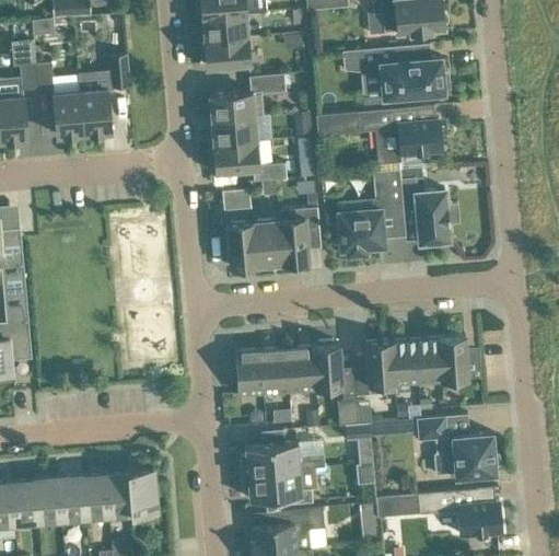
[(54,0),(55,19),(91,16),(89,0),(54,0)]
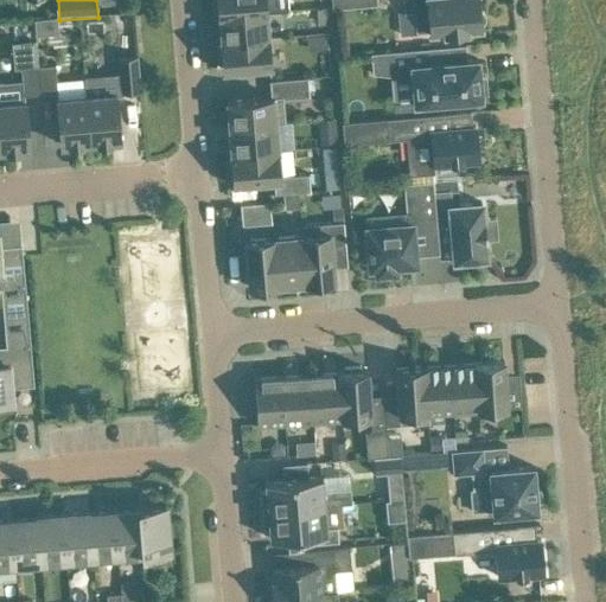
[(268,15),(266,0),(214,0),(215,14),(219,13),(219,20),(221,20),(268,15)]
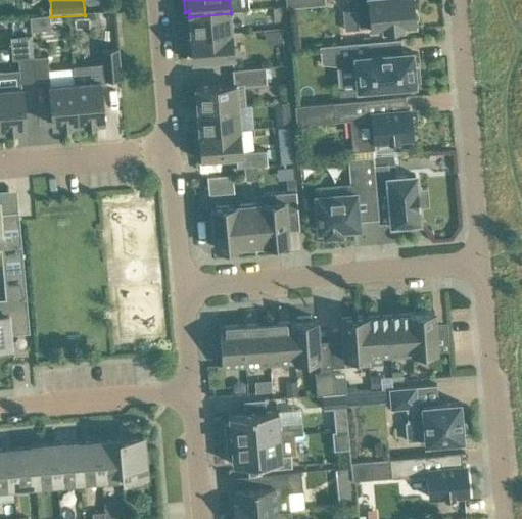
[(325,0),(286,0),(287,9),(326,6),(325,0)]
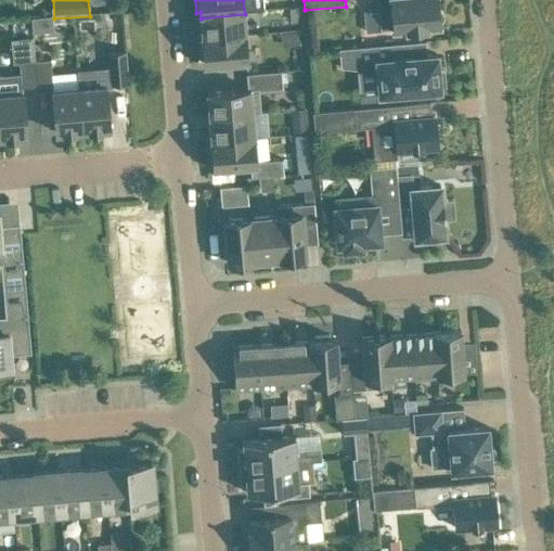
[(438,0),(370,0),(372,13),(366,14),(369,33),(393,30),(393,33),(407,30),(408,34),(427,31),(427,29),(441,27),(438,0)]
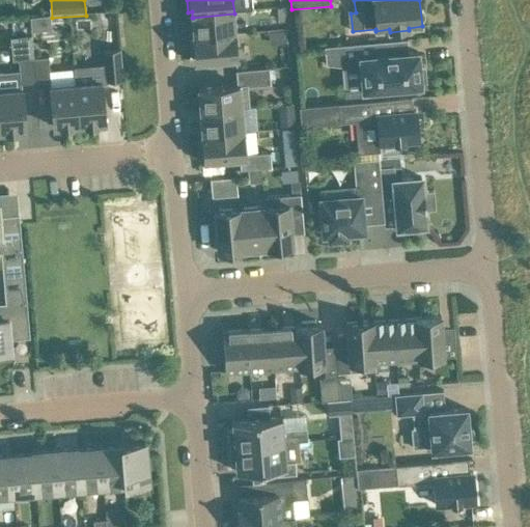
[(279,24),(291,23),(290,9),(279,10),(279,24)]
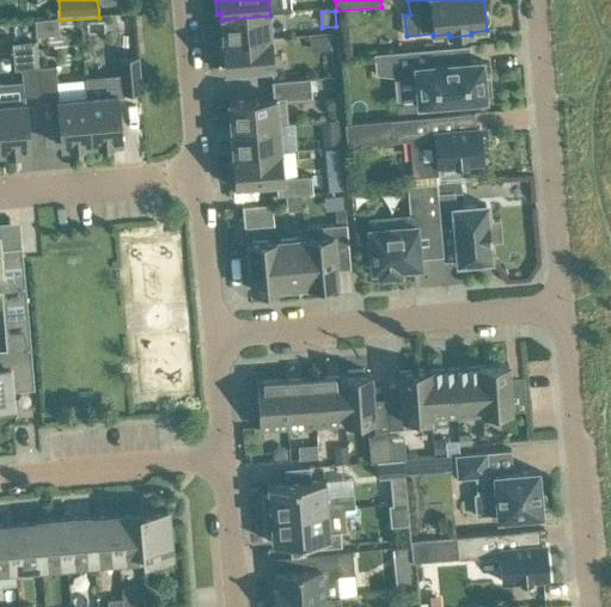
[(224,50),(274,46),(270,16),(222,20),(225,43),(224,44),(224,50)]
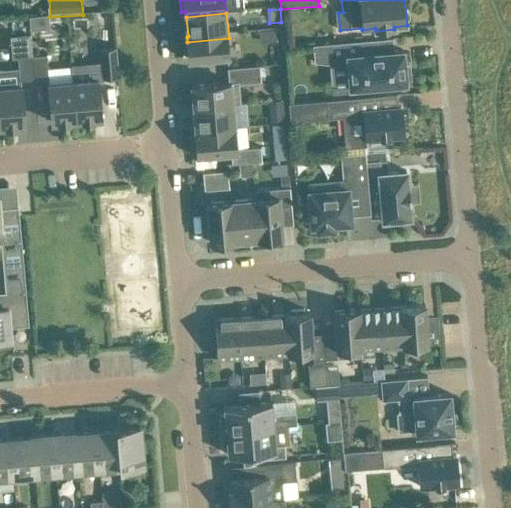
[(48,17),(30,16),(30,30),(48,30),(48,17)]
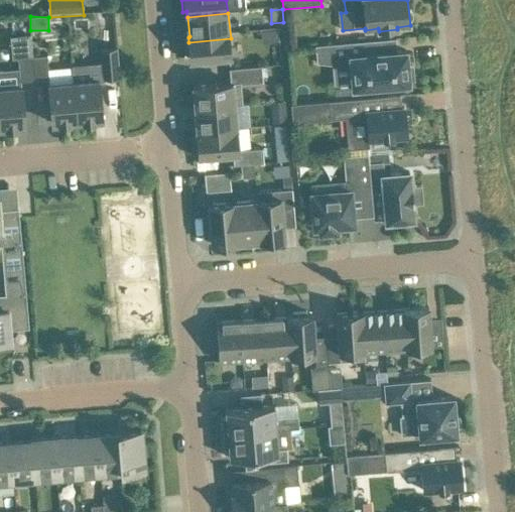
[(277,32),(263,33),(264,45),(278,44),(277,32)]
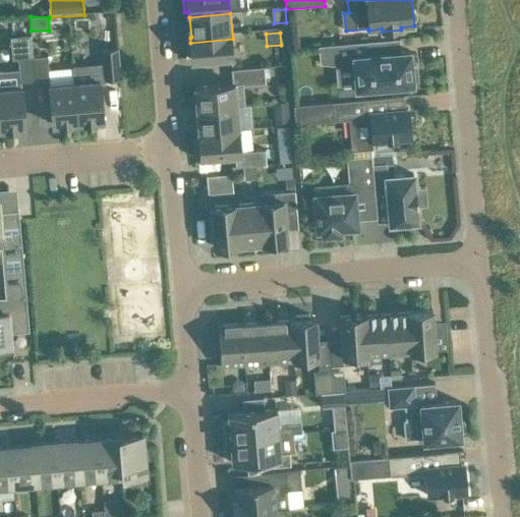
[(13,60),(34,57),(31,36),(10,38),(13,60)]
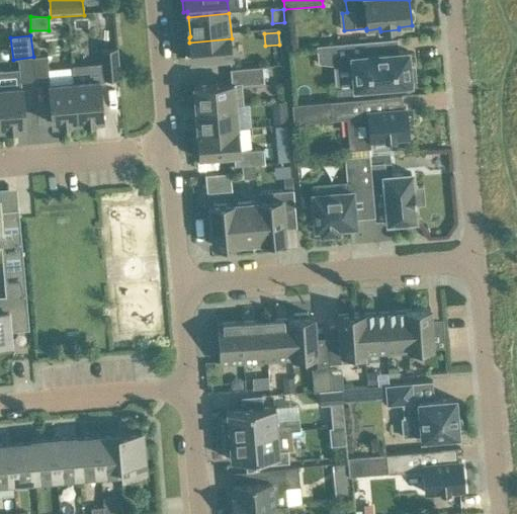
[(234,59),(232,38),(189,43),(186,43),(187,58),(191,57),(191,63),(234,59)]
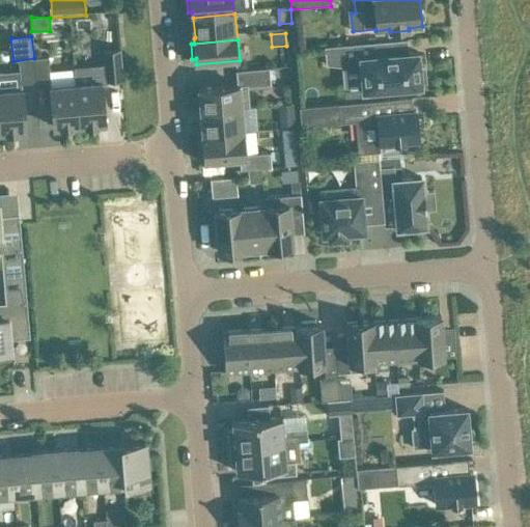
[(383,96),(382,91),(421,87),(421,85),(426,85),(425,70),(419,71),(418,55),(383,58),(382,44),(325,49),(326,67),(361,71),(363,92),(364,92),(364,99),(383,96)]
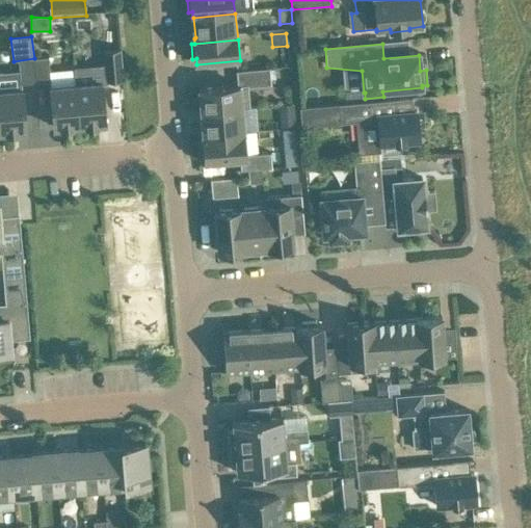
[(105,54),(107,83),(124,81),(122,53),(105,54)]
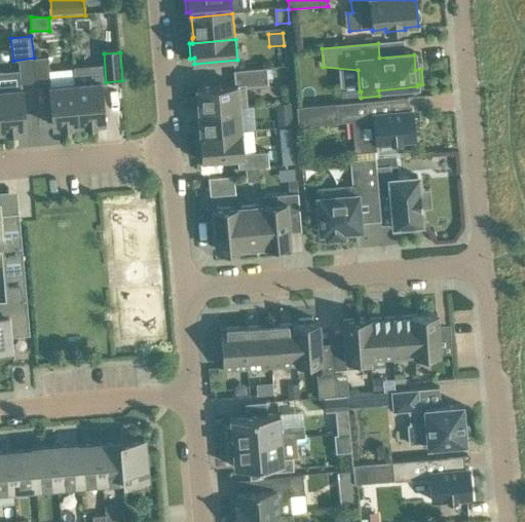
[(36,84),(50,83),(48,59),(34,60),(36,84)]
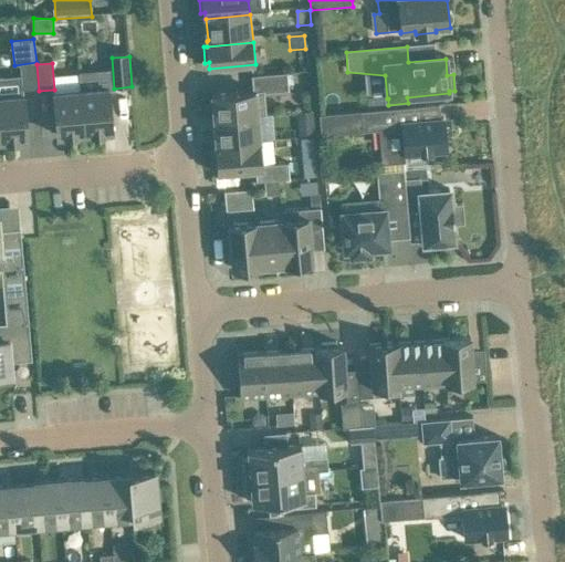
[(22,92),(39,91),(37,64),(20,66),(22,92)]
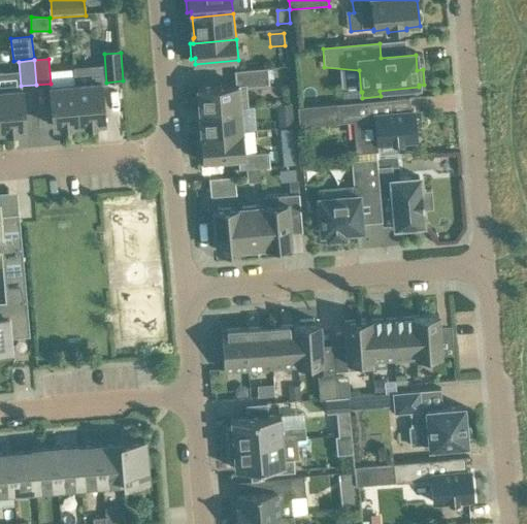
[(246,88),(269,86),(268,70),(235,73),(237,88),(246,87),(246,88)]
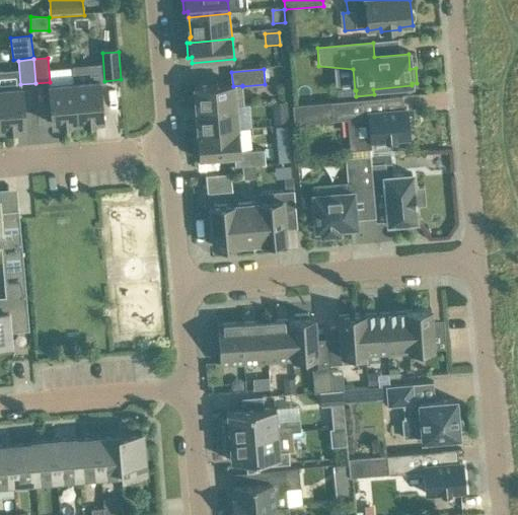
[(97,128),(96,123),(103,123),(100,82),(75,84),(78,125),(84,124),(84,129),(97,128)]
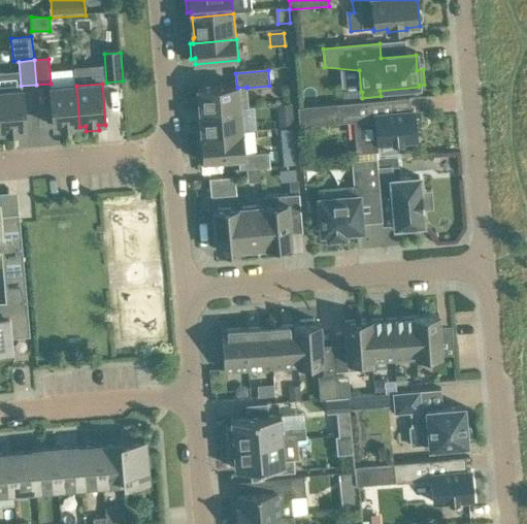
[(74,132),(73,127),(79,127),(76,86),(51,88),(54,129),(61,128),(61,133),(74,132)]
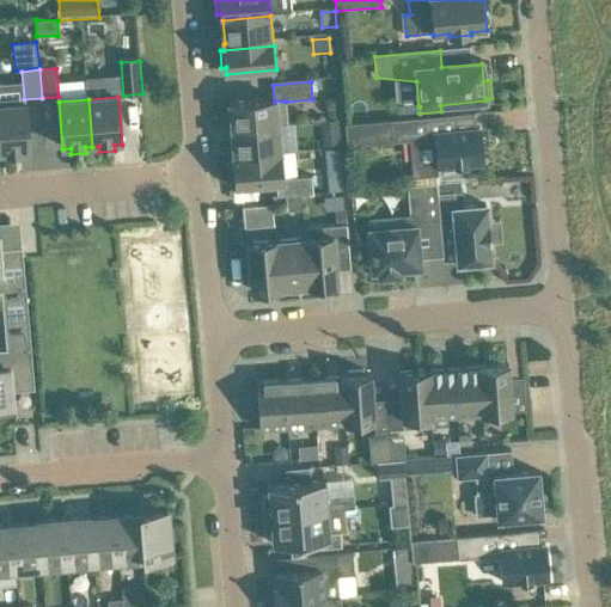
[(232,130),(281,127),(288,126),(286,102),(286,100),(275,102),(230,105),(232,130)]
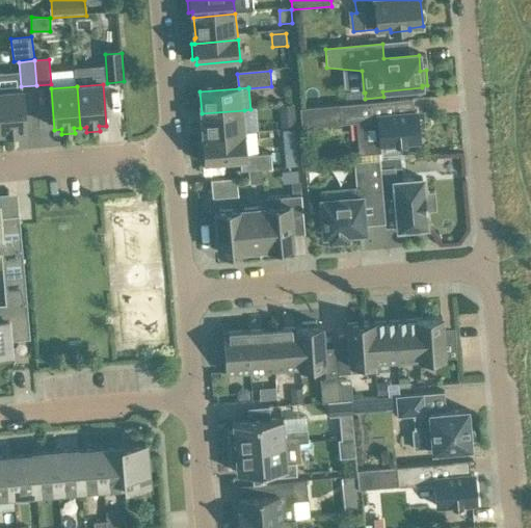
[(20,137),(20,133),(26,132),(23,90),(0,93),(0,130),(0,135),(6,134),(7,138),(20,137)]
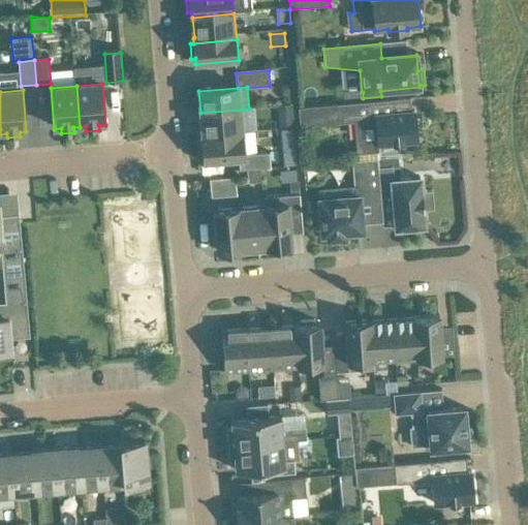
[(338,105),(299,110),(301,128),(339,125),(354,123),(358,162),(378,160),(378,159),(379,159),(378,146),(386,145),(404,144),(417,143),(416,122),(415,113),(411,114),(395,115),(394,102),(410,100),(418,100),(418,98),(394,100),(394,101),(338,105)]
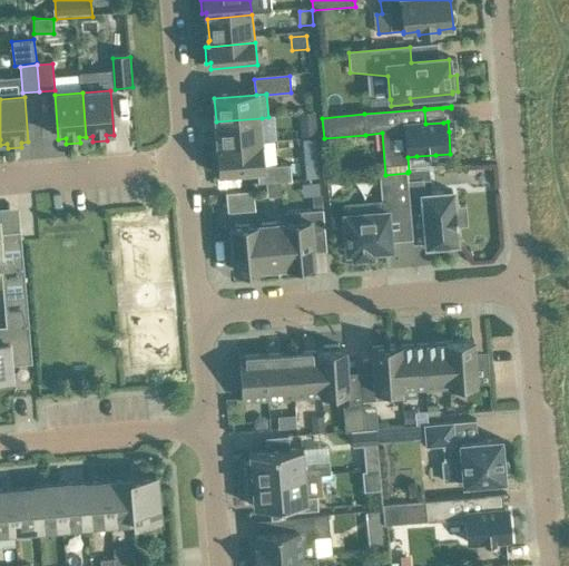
[(218,147),(263,143),(262,118),(216,122),(217,135),(215,135),(216,146),(218,146),(218,147)]
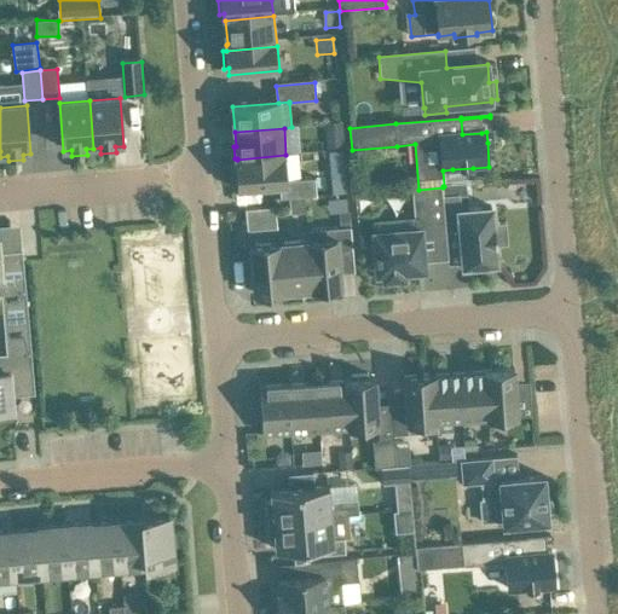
[(288,183),(286,155),(237,160),(236,161),(237,167),(235,167),(236,184),(238,184),(240,190),(279,186),(281,201),(317,197),(315,180),(288,183)]
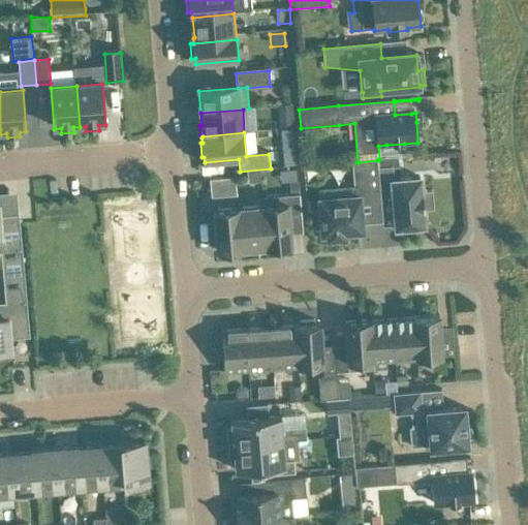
[(297,150),(283,151),(285,167),(298,166),(297,150)]
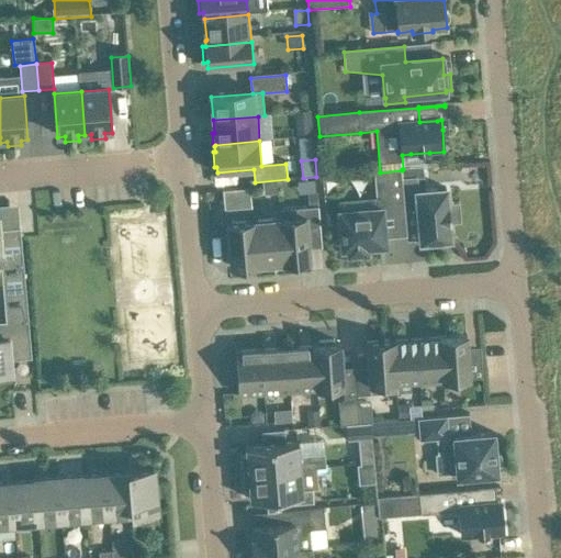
[(378,208),(339,210),(343,250),(348,249),(349,255),(367,254),(366,248),(379,247),(385,247),(384,241),(384,240),(382,216),(405,214),(403,181),(402,170),(380,173),(374,173),(378,208)]
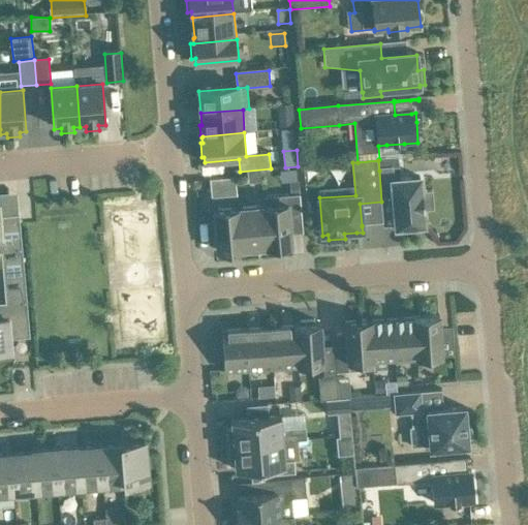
[(393,168),(379,171),(381,202),(394,201),(397,228),(404,228),(406,233),(415,232),(417,227),(425,226),(424,212),(425,212),(423,193),(422,193),(421,179),(394,182),(393,168)]
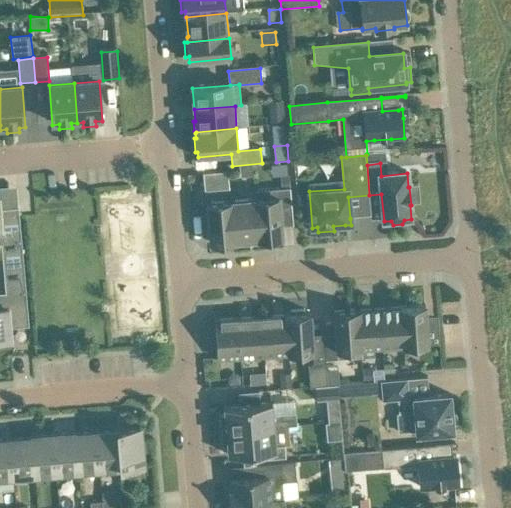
[(242,179),(253,178),(252,165),(241,166),(242,179)]
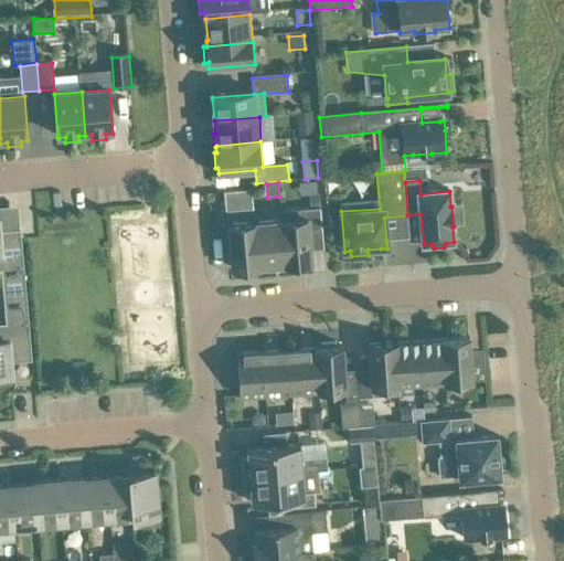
[(240,212),(254,211),(253,192),(237,193),(240,212)]
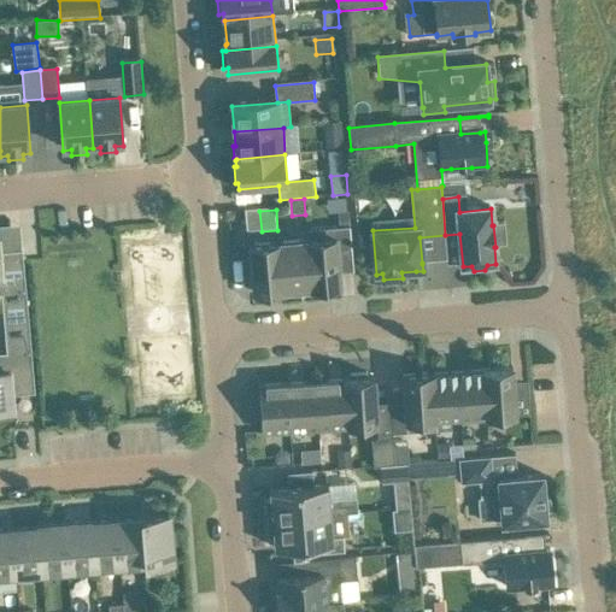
[(345,217),(336,217),(338,229),(346,228),(345,217)]
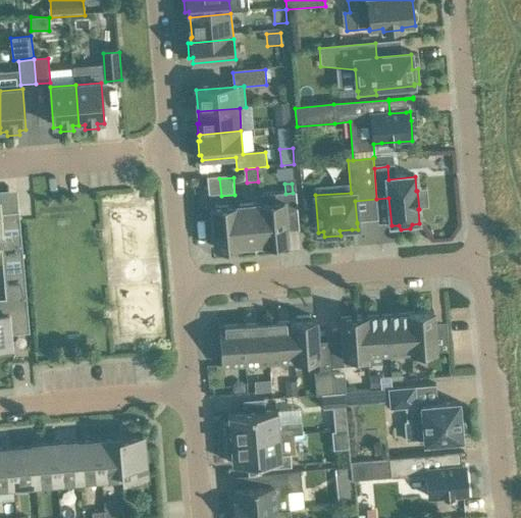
[(295,214),(293,194),(258,197),(259,204),(262,245),(262,246),(268,245),(268,249),(282,248),(282,244),(288,244),(284,214),(295,214)]
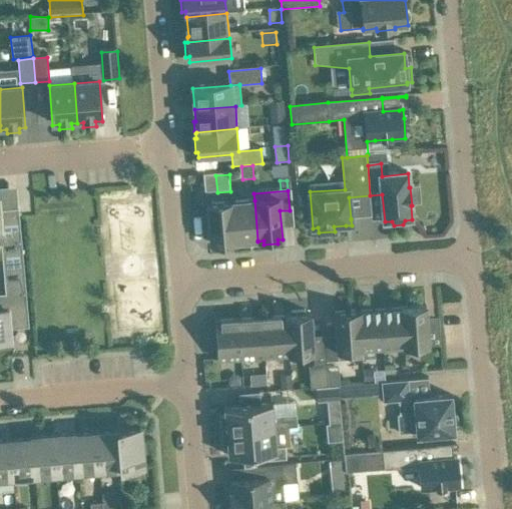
[(235,242),(258,240),(254,200),(232,201),(235,242)]
